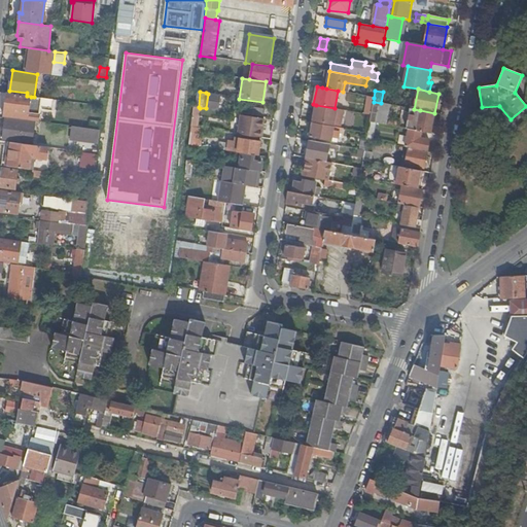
[(208,94),(206,108),(218,110),(220,96),(208,94)]
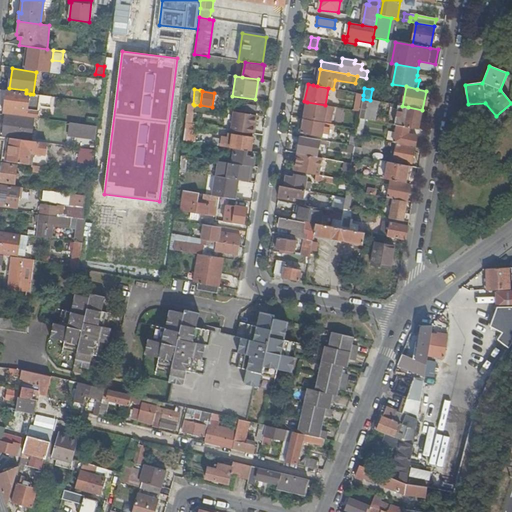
[(30,94),(10,92),(9,99),(6,99),(4,108),(27,111),(29,99),(32,99),(32,105),(41,106),(43,95),(38,95),(33,94),(30,94)]
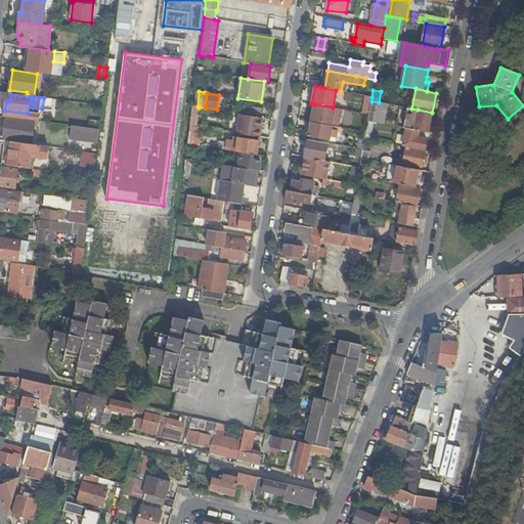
[(365,96),(362,114),(367,114),(370,97),(365,96)]
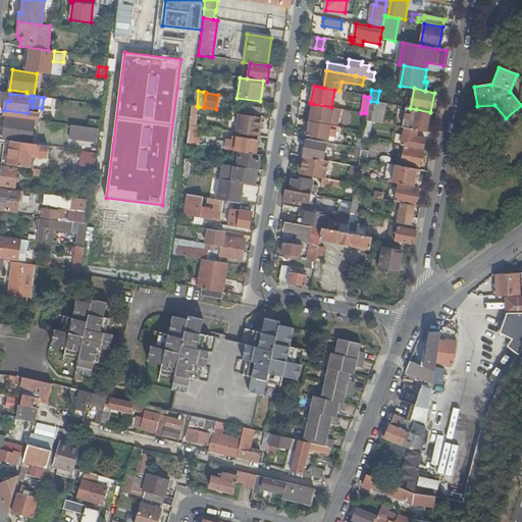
[(377,102),(370,101),(367,114),(366,120),(372,121),(376,122),(380,103),(377,102)]
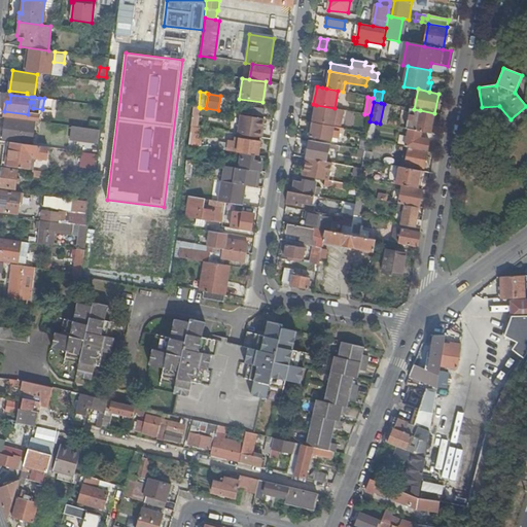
[(389,105),(384,104),(380,124),(386,125),(389,105)]
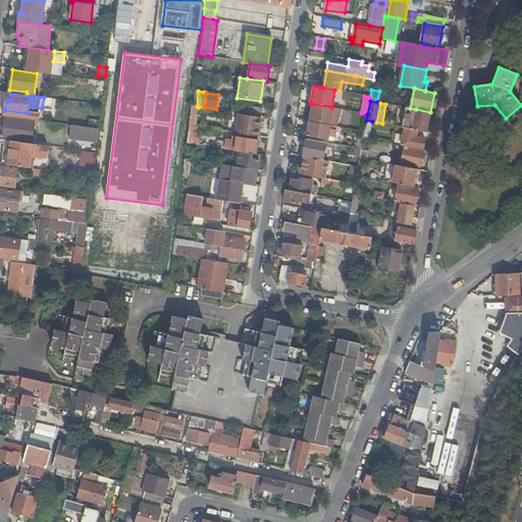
[(338,108),(332,107),(331,107),(313,104),(311,119),(336,124),(338,108)]
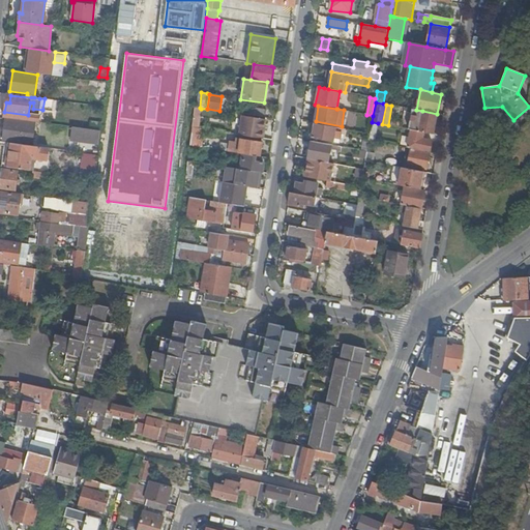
[(246,107),(245,115),(264,119),(266,110),(246,107)]
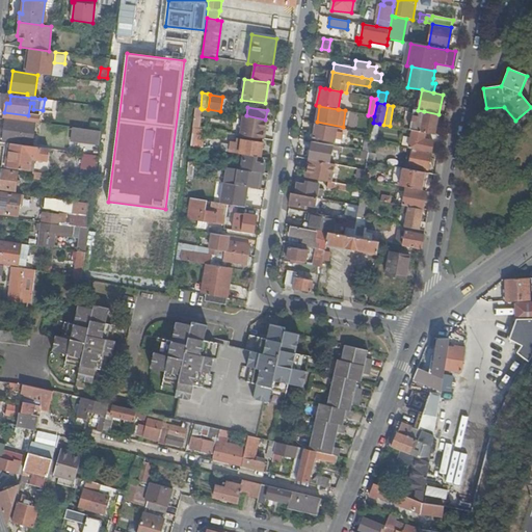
[(418,110),(409,109),(409,112),(414,113),(409,130),(413,131),(416,131),(429,134),(434,135),(439,114),(424,111),(418,110)]
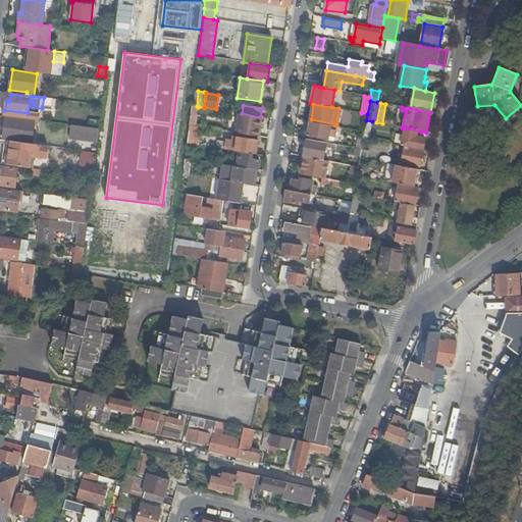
[(240,114),(237,134),(256,137),(257,129),(259,129),(260,127),(261,118),(240,114)]
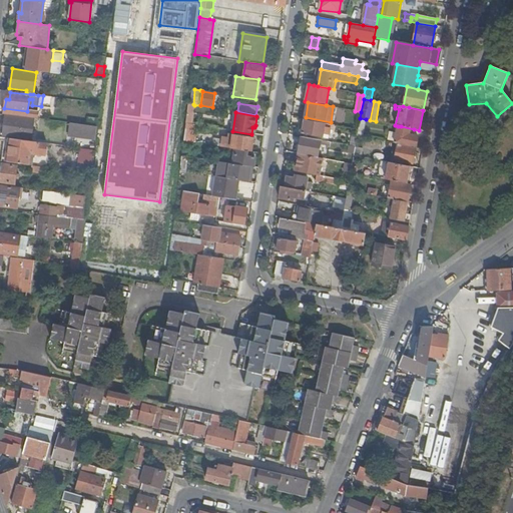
[(34,119),(5,115),(3,135),(31,139),(34,119)]
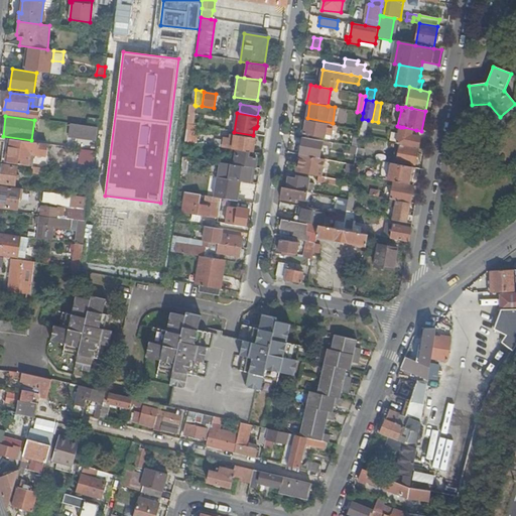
[(196,119),(187,118),(187,124),(195,126),(196,119)]
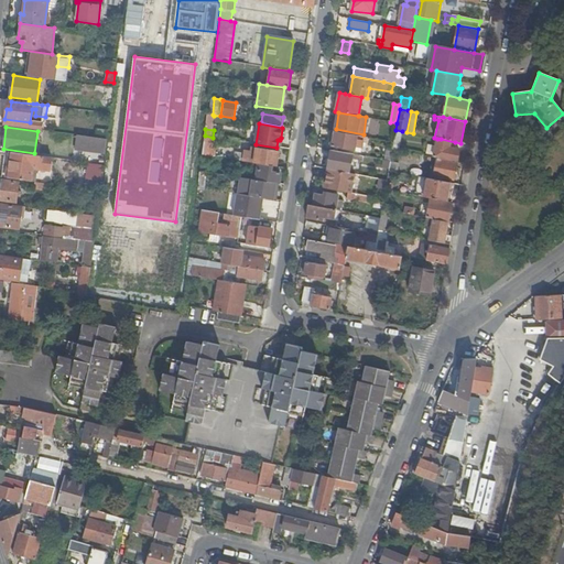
[(402,131),(396,130),(393,142),(392,150),(399,151),(402,131)]
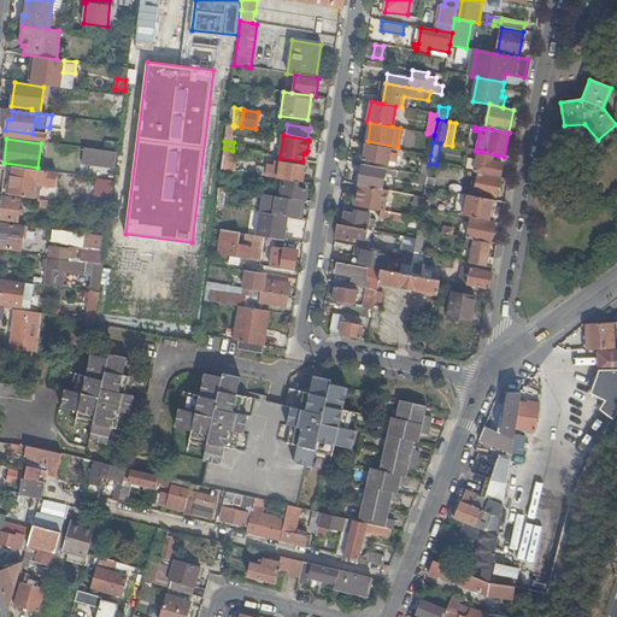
[(385,165),(388,147),(366,144),(363,160),(385,165)]
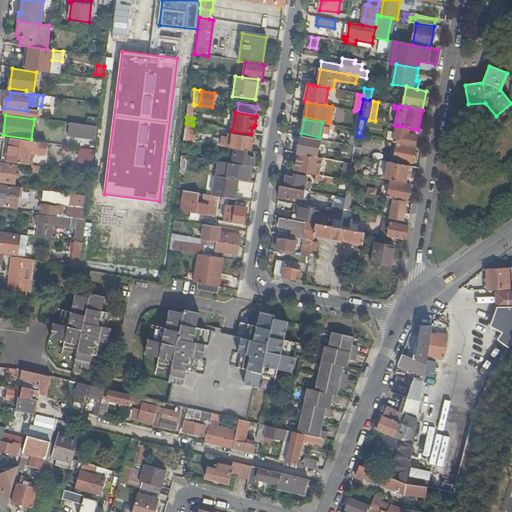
[(95,140),(97,126),(70,123),(68,136),(95,140)]
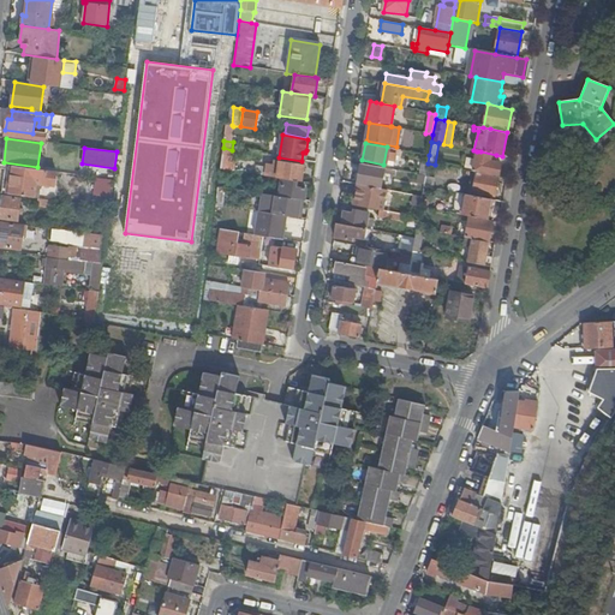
[(232,150),(224,148),(220,169),(226,171),(230,171),(232,150)]
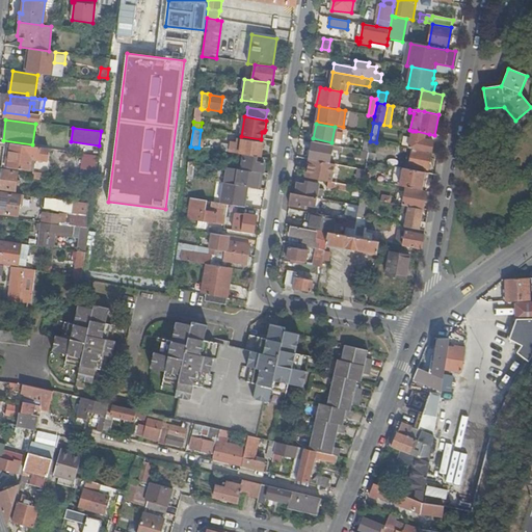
[(427,140),(429,134),(416,131),(413,131),(409,149),(431,153),(433,141),(427,140)]
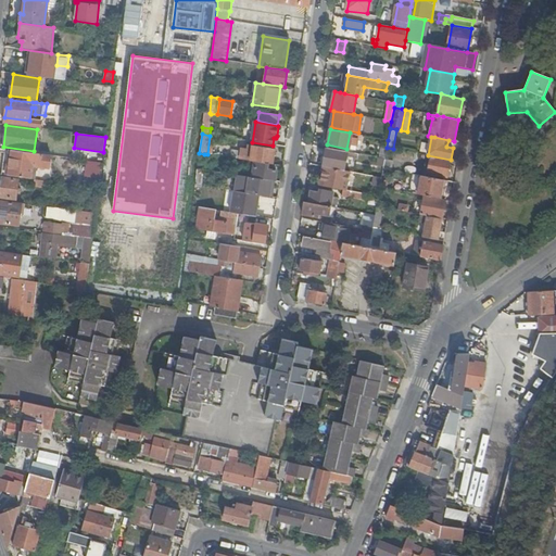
[(252,146),(250,161),(254,162),(272,164),(274,150),(252,146)]
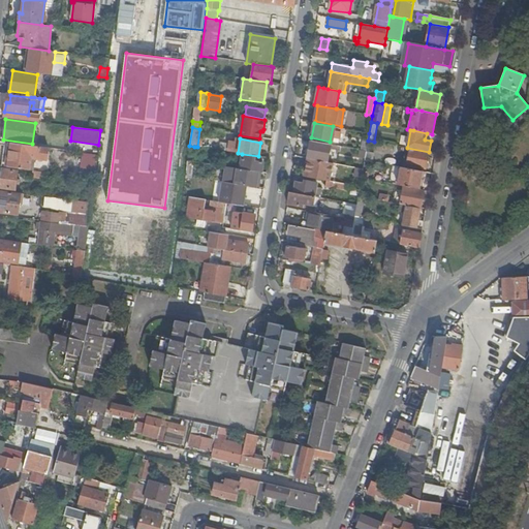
[(311,142),(308,158),(328,162),(330,149),(340,150),(340,147),(311,142)]
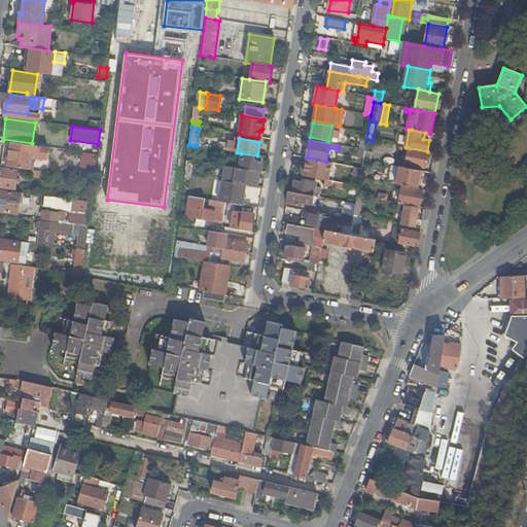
[(68,153),(68,150),(4,142),(1,166),(33,170),(43,171),(50,172),(53,162),(61,163),(63,152),(68,153)]
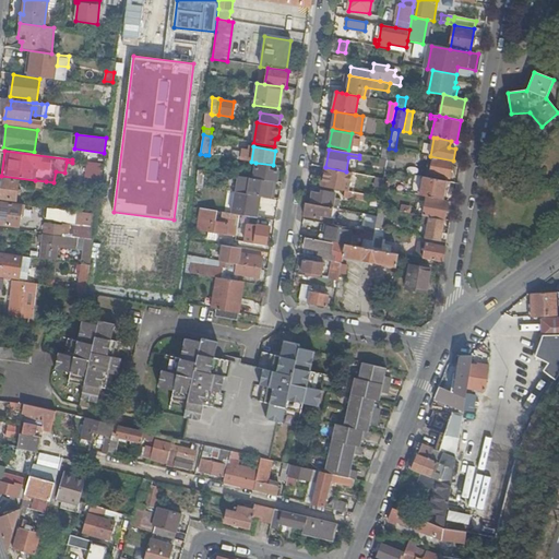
[(433,157),(430,175),(450,178),(452,162),(433,157)]
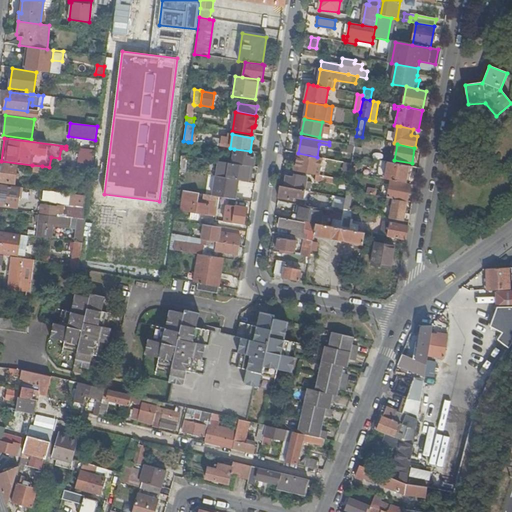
[(80,164),(95,164),(95,149),(80,149),(80,164)]
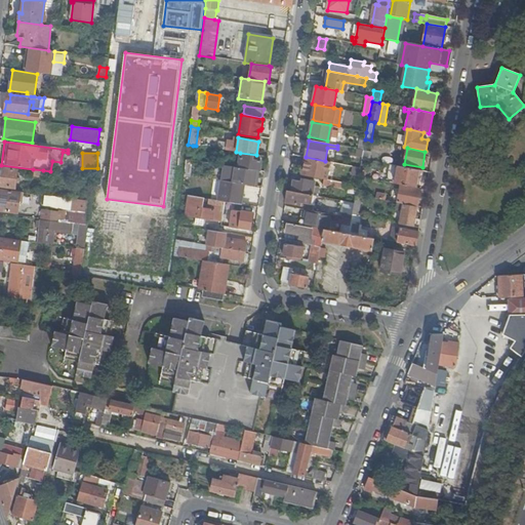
[(240,153),(238,168),(256,171),(259,171),(260,161),(264,161),(265,157),(256,155),(240,153)]
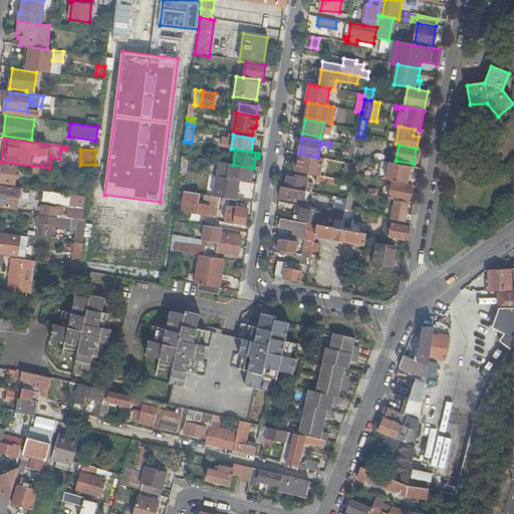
[(318,158),(299,154),(296,169),(294,169),(294,171),(317,176),(320,176),(323,159),(318,158)]
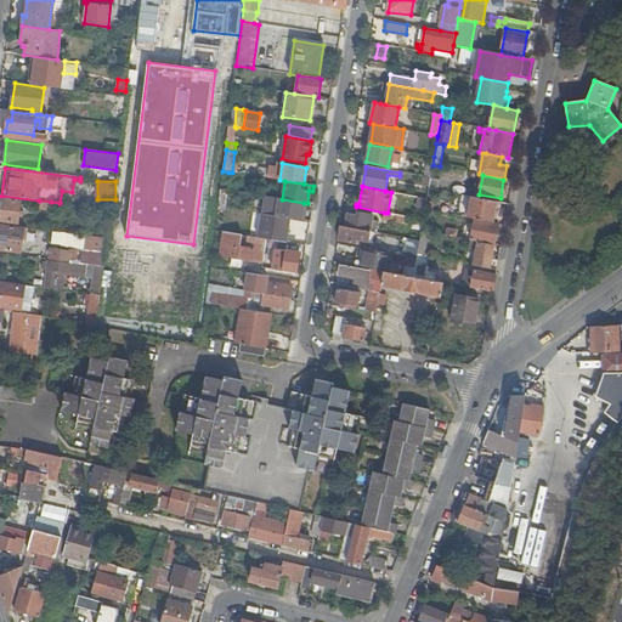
[(78,193),(72,192),(62,191),(60,203),(77,205),(78,193)]
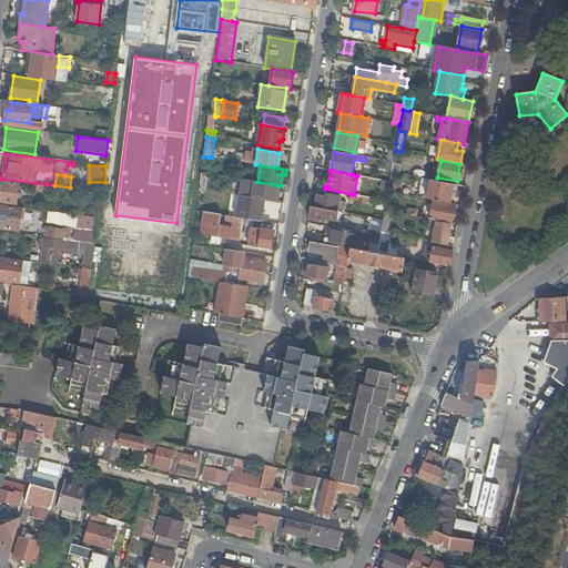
[(423,179),(418,198),(434,200),(449,203),(454,184),(423,179)]
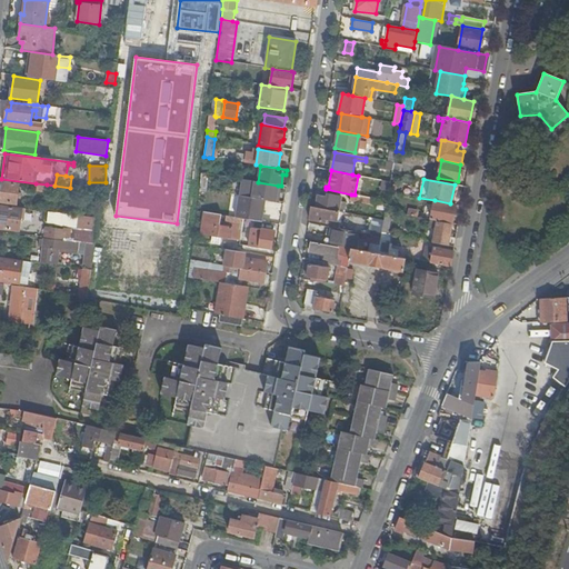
[(2,181),(0,197),(0,201),(17,205),(20,183),(2,181)]
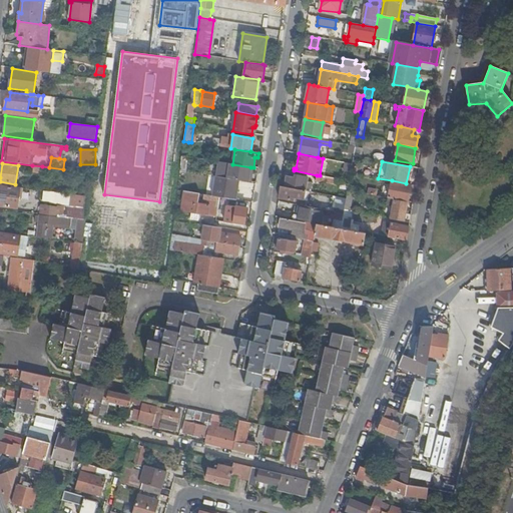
[(229,163),(227,178),(238,180),(248,181),(250,167),(232,164),(229,163)]
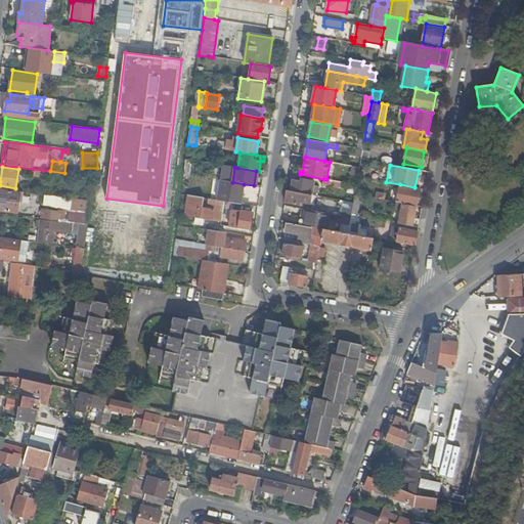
[(359,168),(352,167),(351,175),(358,177),(359,168)]
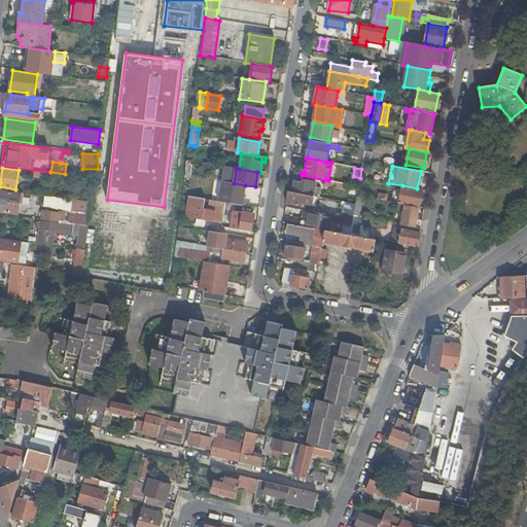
[(294,181),(292,191),(313,196),(314,194),(315,187),(316,182),(305,180),(304,183),(294,181)]
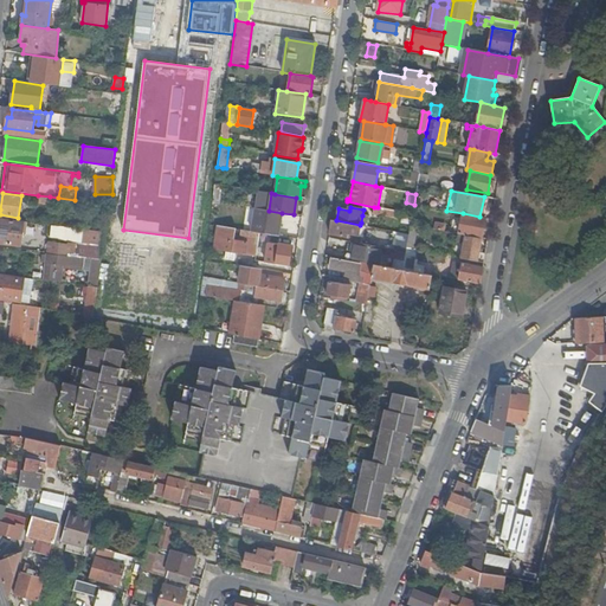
[(397,218),(398,212),(378,207),(374,207),(373,213),(397,218)]
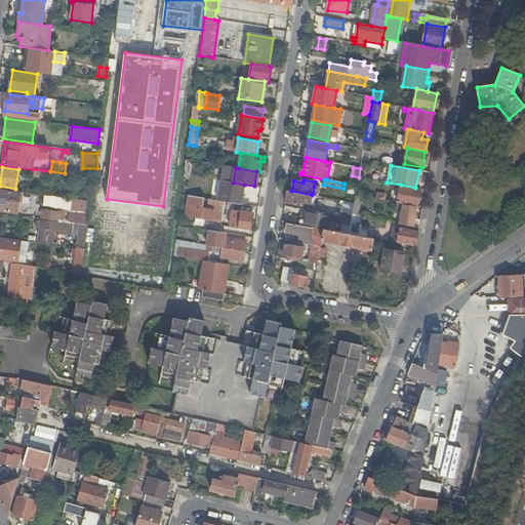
[(221,180),(218,201),(225,202),(236,204),(241,204),(244,185),(233,183),(221,180)]
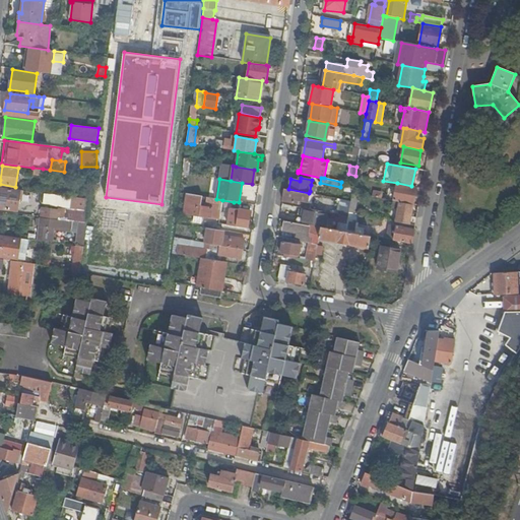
[(413,204),(416,187),(411,186),(397,183),(394,201),(399,202),(413,204)]
